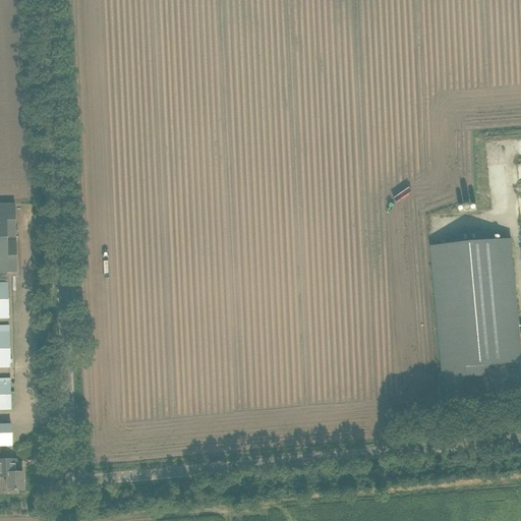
[(16,273),(14,205),(0,205),(0,283),(7,283),(7,274),(16,273)]
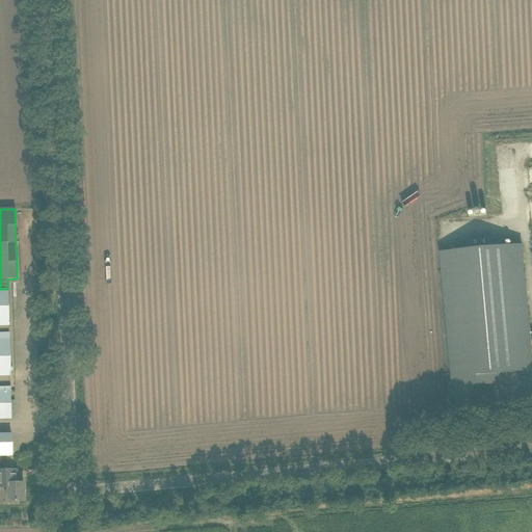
[(440,253),(452,389),(500,384),(500,374),(531,370),(531,361),(522,245),(494,247),(494,238),(467,240),(467,250),(440,253)]
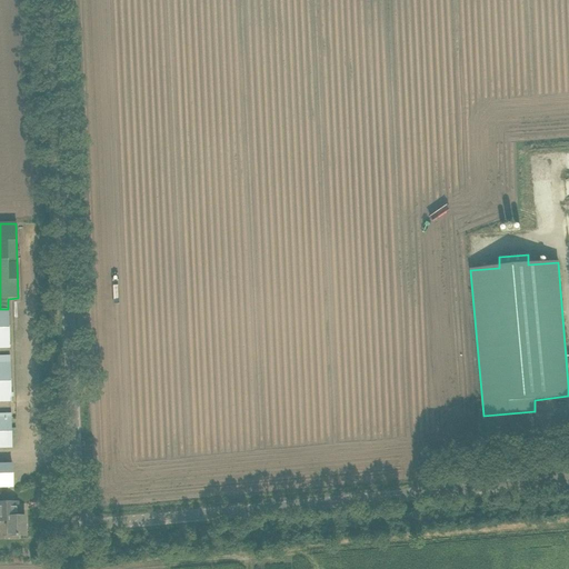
[(0,348),(9,348),(8,309),(0,309),(0,348)]
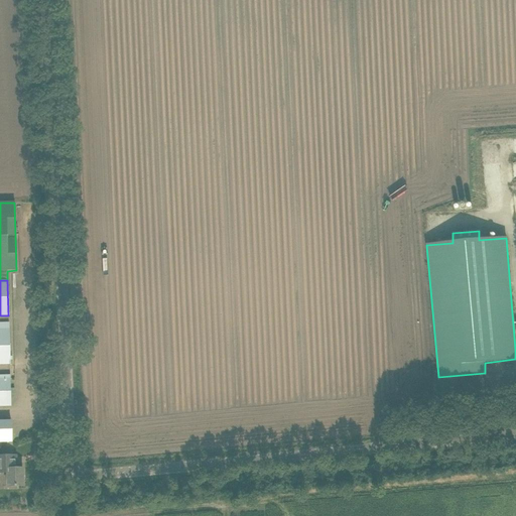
[(9,330),(0,330),(0,364),(10,364),(9,330)]
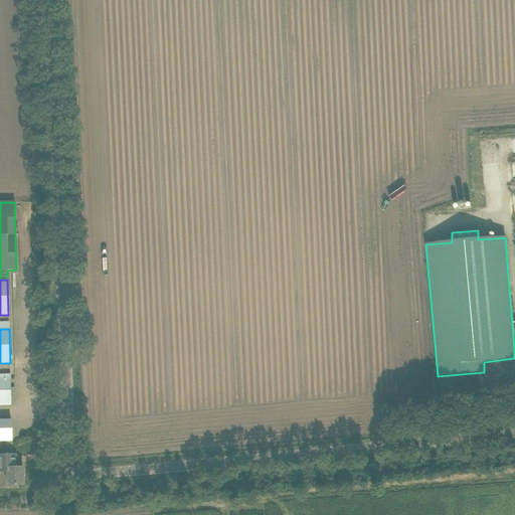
[(0,405),(10,405),(9,375),(0,374),(0,405)]
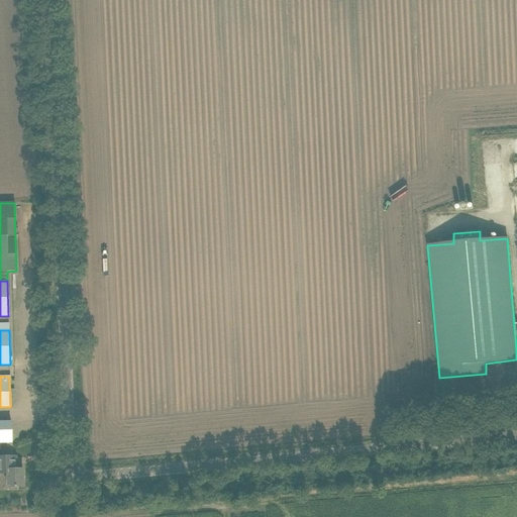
[(10,422),(0,422),(0,443),(11,443),(10,422)]
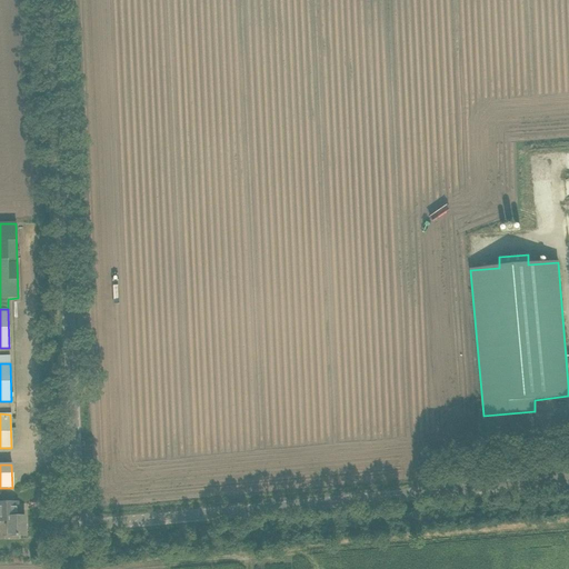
[(25,537),(25,517),(17,518),(17,503),(0,503),(0,521),(8,521),(8,537),(25,537)]
